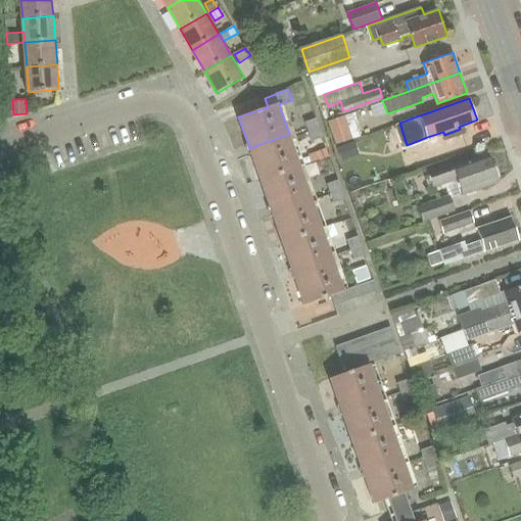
[(349,112),(328,120),(336,143),(358,135),(349,112)]
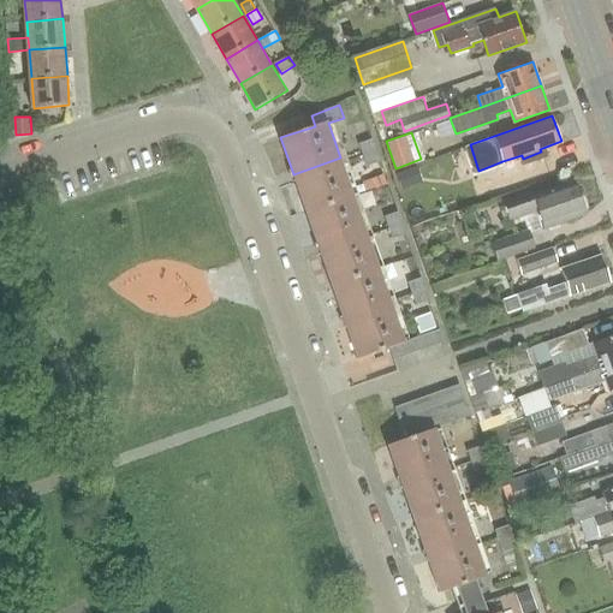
[(363,153),(378,148),(374,137),(359,143),(363,153)]
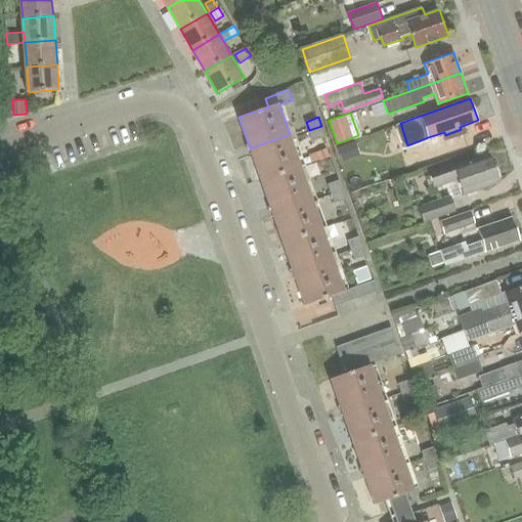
[(321,126),(309,130),(313,141),(324,137),(321,126)]
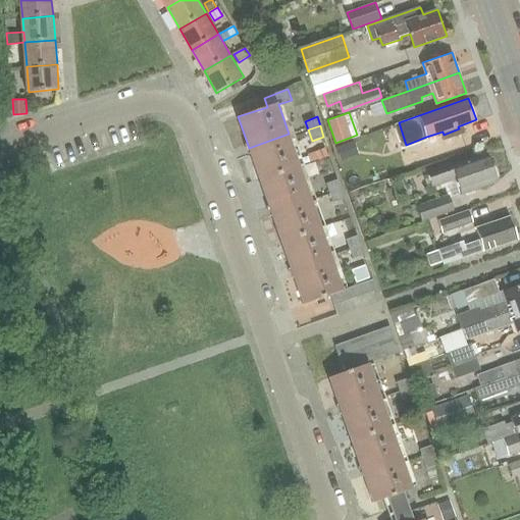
[(289,134),(249,148),(260,179),(300,165),(289,134)]
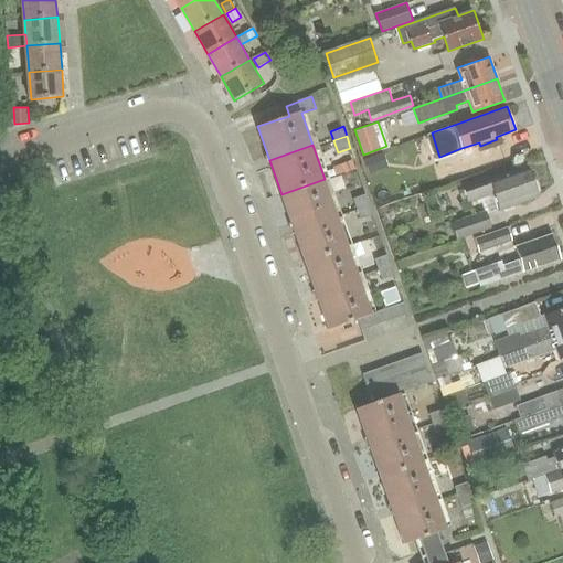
[(384,151),(365,158),(370,172),(390,166),(384,151)]
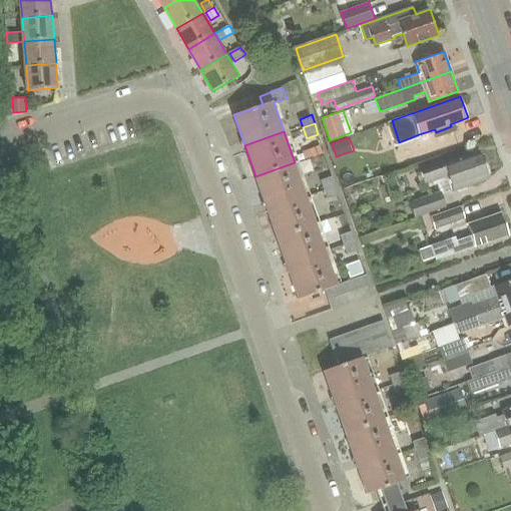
[(321,144),(315,146),(318,155),(324,153),(321,144)]
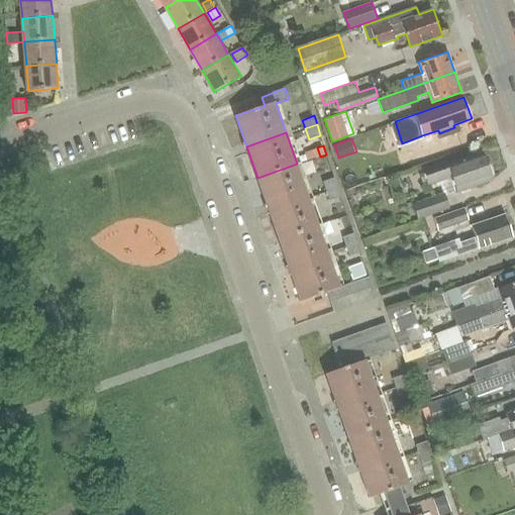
[(317,147),(305,152),(306,155),(308,160),(308,161),(315,158),(315,159),(320,157),(317,147)]
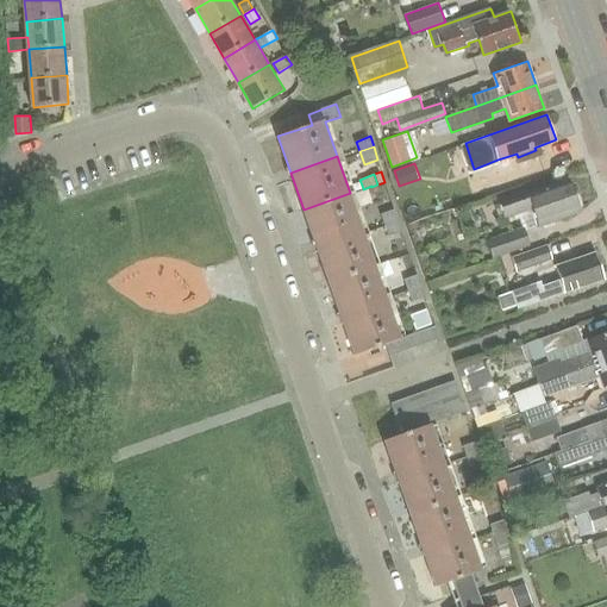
[(580,208),(582,202),(580,195),(574,193),(569,177),(529,193),(526,188),(499,198),(506,217),(532,207),(539,225),(542,224),(546,226),(554,224),(556,219),(581,211),(580,208)]
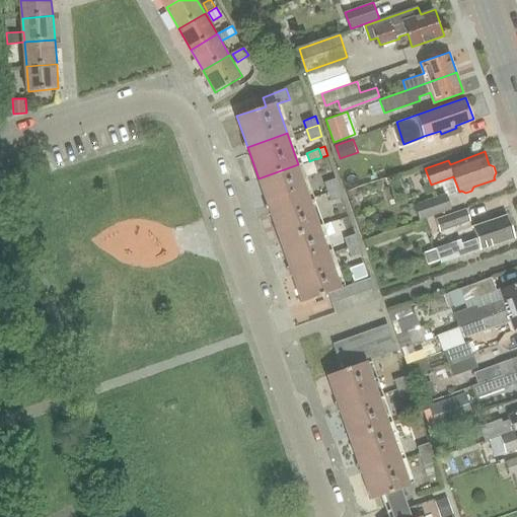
[(307,155),(299,158),(301,163),(309,160),(307,155)]
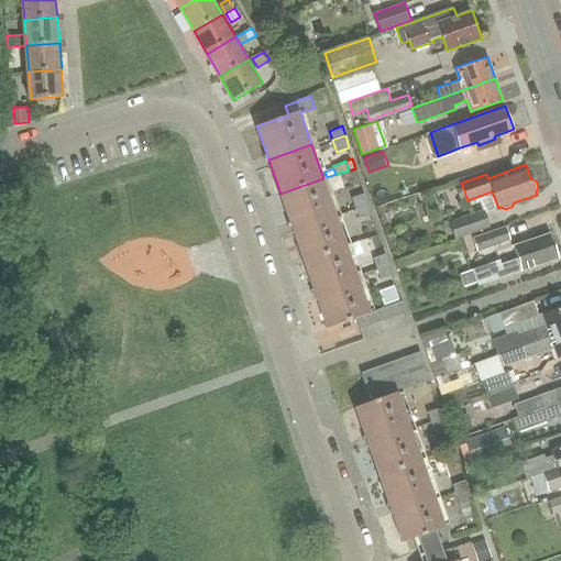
[(323,178),(281,194),(293,228),(336,212),(323,178)]
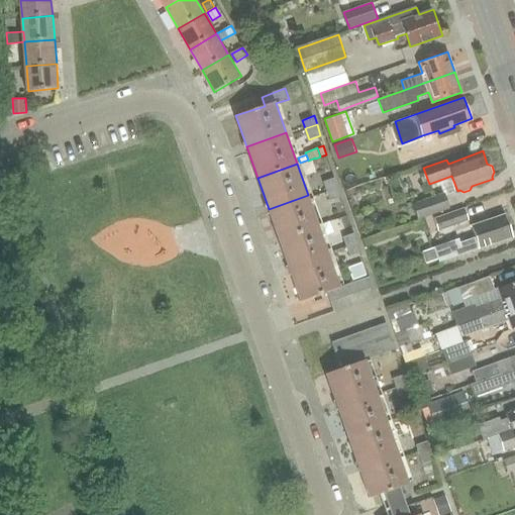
[(333,178),(323,182),(326,191),(337,187),(333,178)]
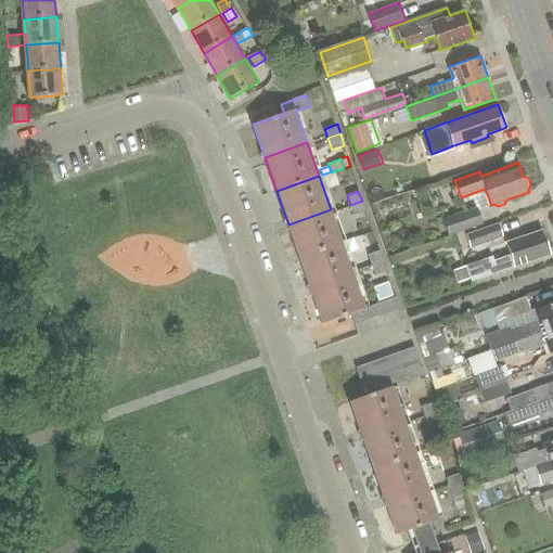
[(362,201),(350,205),(354,214),(365,210),(362,201)]
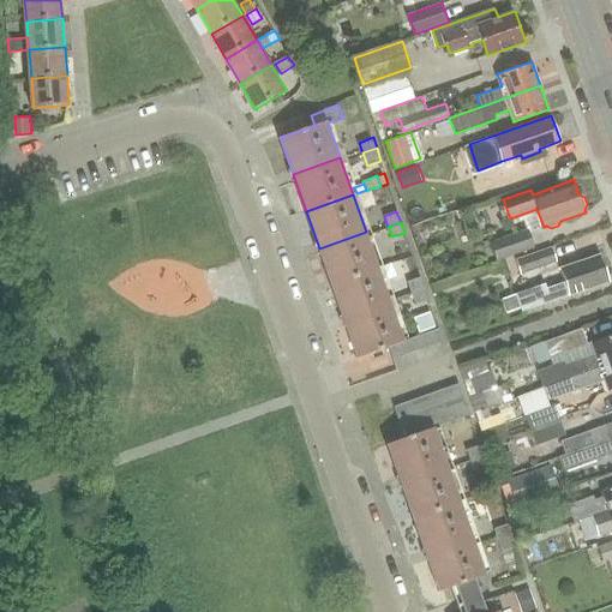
[(492,243),(497,258),(534,246),(529,229),(492,243)]
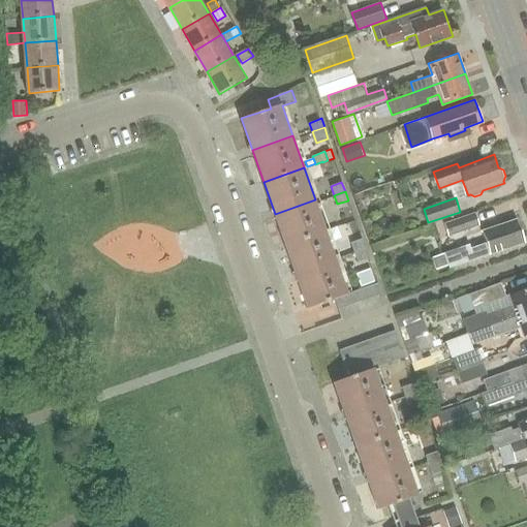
[(315,199),(275,214),(286,246),(327,231),(315,199)]
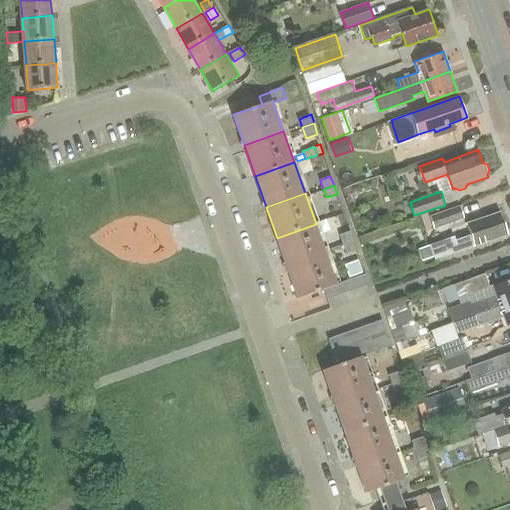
[(431,217),(434,227),(465,216),(461,206),(431,217)]
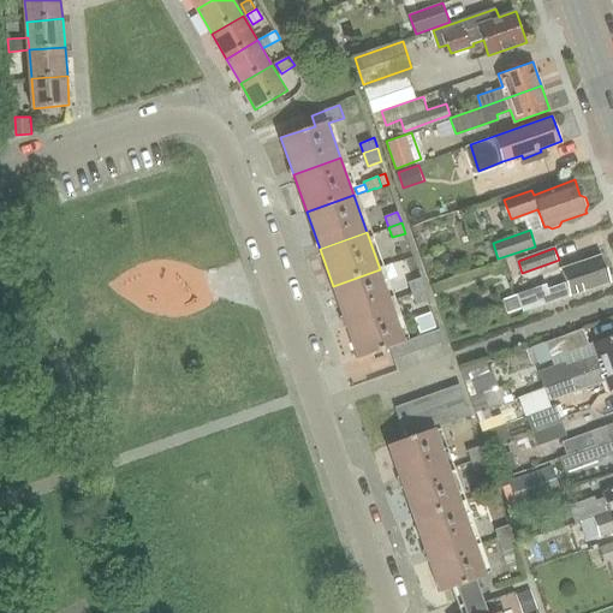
[(524,310),(609,280),(601,254),(561,268),(566,281),(548,287),(547,283),(518,293),(524,310)]
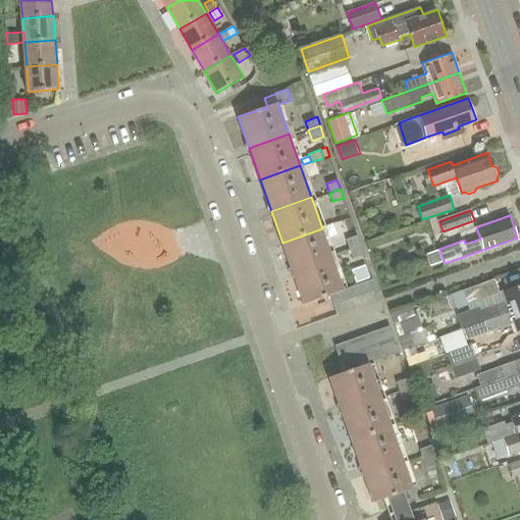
[(322,228),(282,243),(294,273),(333,260),(322,228)]
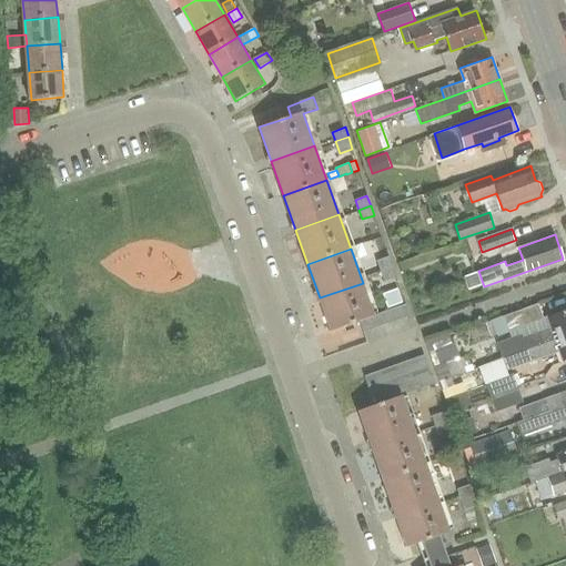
[(391,256),(377,261),(381,271),(394,266),(391,256)]
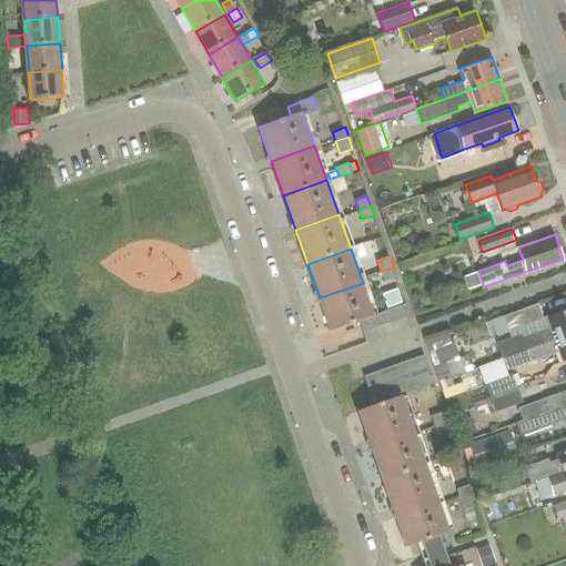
[(394,266),(381,271),(384,281),(397,275),(394,266)]
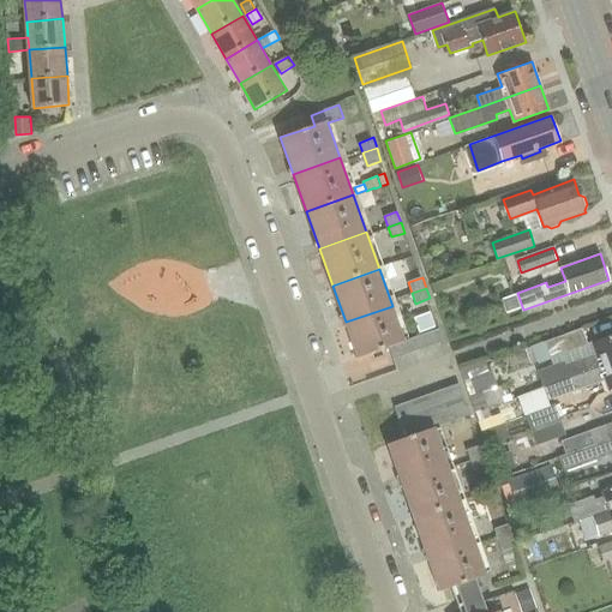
[(393,306),(346,322),(359,359),(390,348),(394,359),(445,342),(441,329),(405,341),(393,306)]
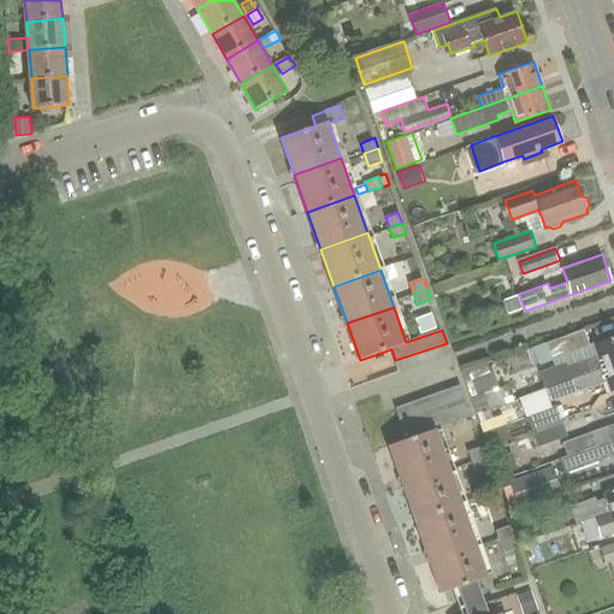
[(584,329),(547,343),(553,358),(590,343),(584,329)]
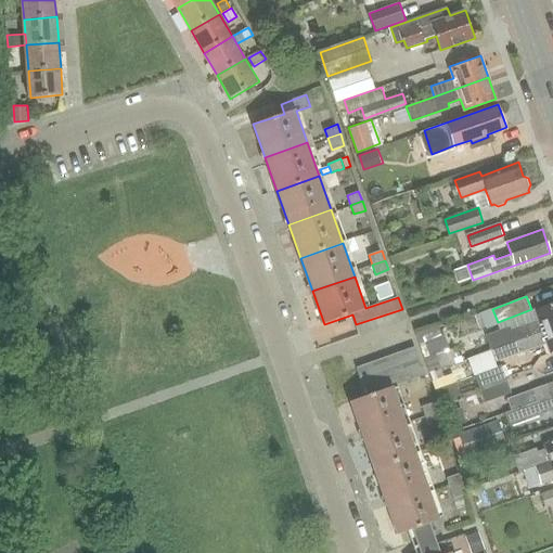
[(492,348),(552,326),(552,301),(536,308),(539,319),(512,329),(512,326),(488,335),(492,348)]
